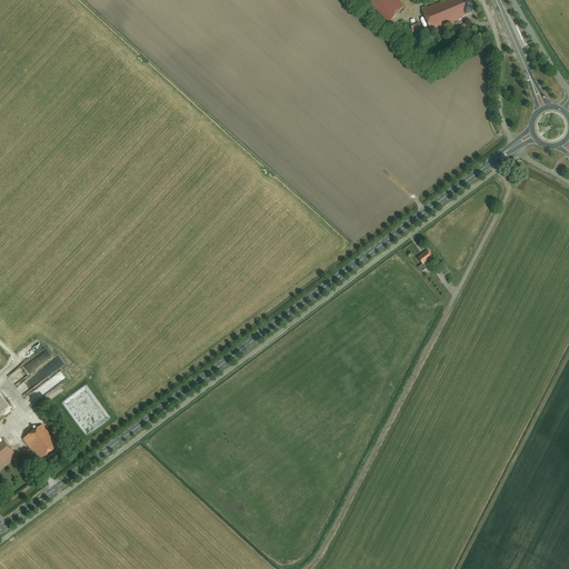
[(363,0),(389,22),(403,6),(397,0),(363,0)]
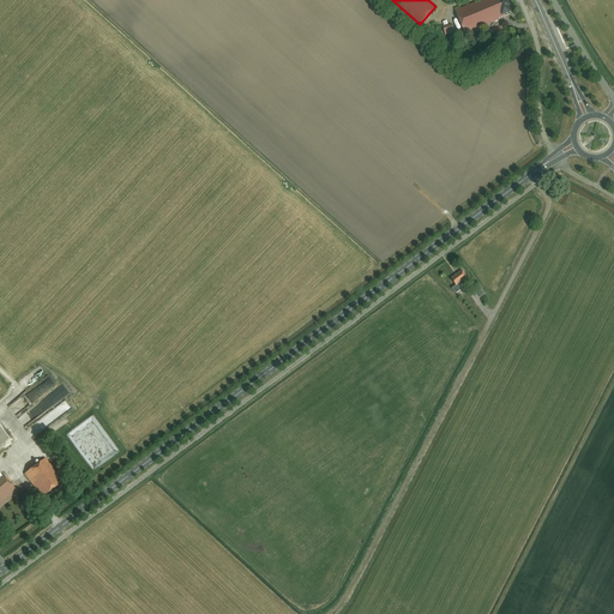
[(510,13),(511,12),(509,6),(510,6),(506,0),(481,0),(456,11),(465,34),(499,20),(498,18),(504,17),(503,14),(504,14),(507,16),(510,14),(510,13)]
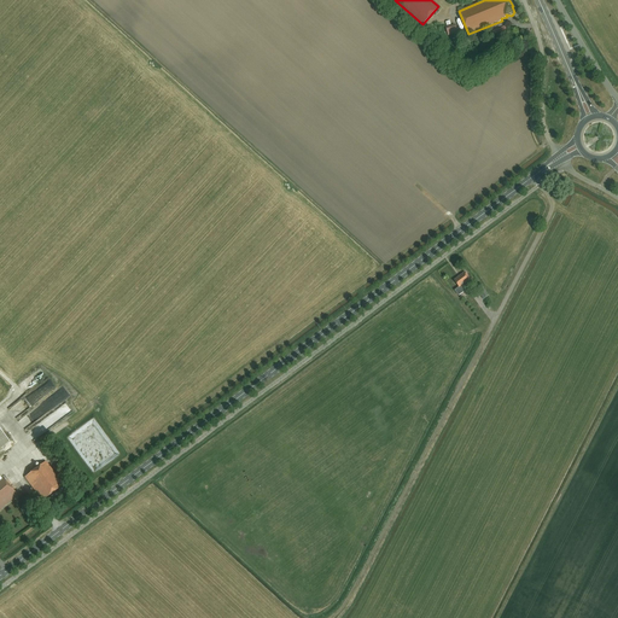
[(445,28),(448,36),(458,33),(455,25),(445,28)]
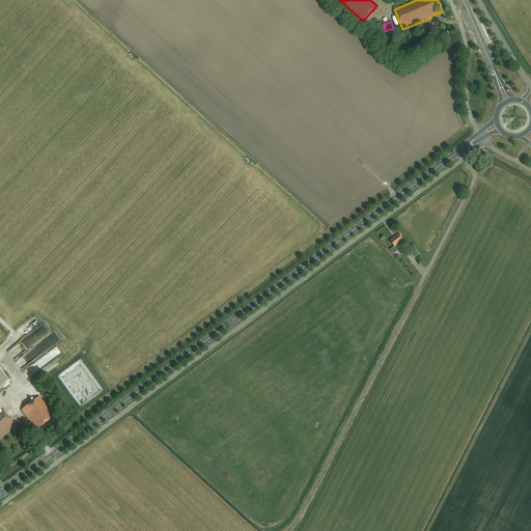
[(436,22),(424,26),(426,31),(437,28),(436,22)]
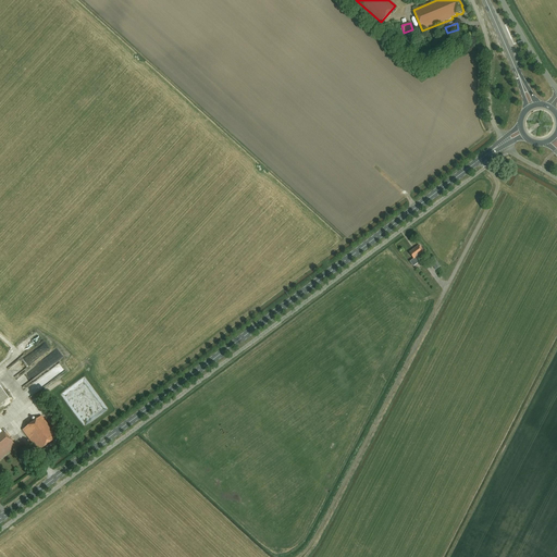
[(413,260),(423,252),(419,246),(409,254),(413,260)]
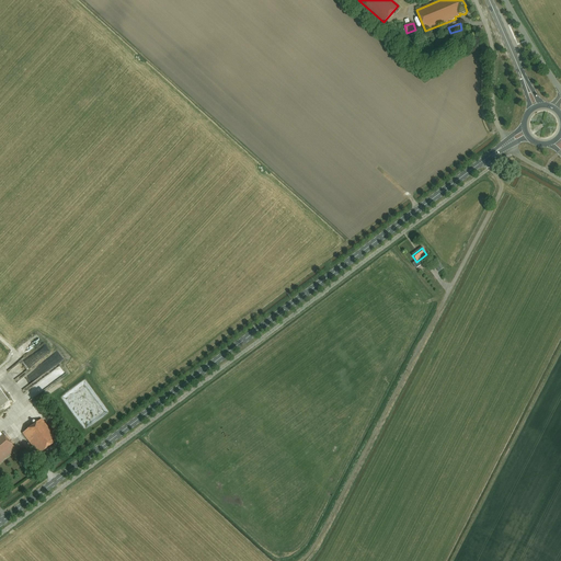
[(436,267),(441,272),(445,267),(441,263),(436,267)]
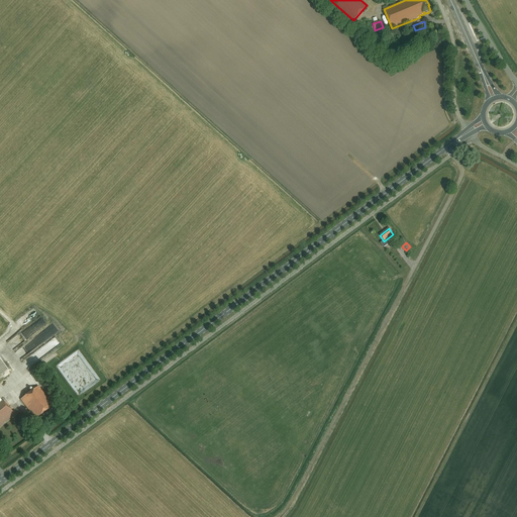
[(0,376),(8,369),(0,358),(0,376)]
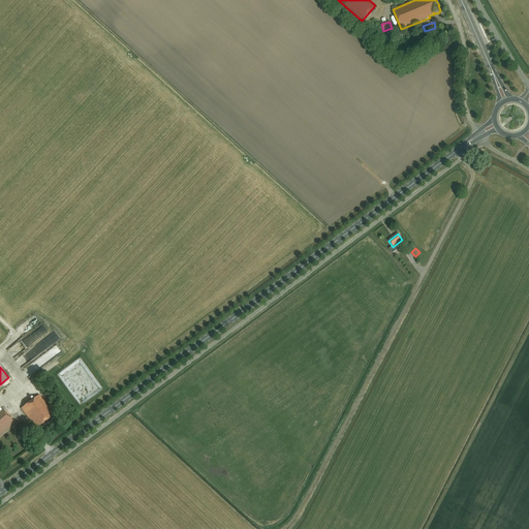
[(36,429),(55,414),(39,395),(21,409),(36,429)]
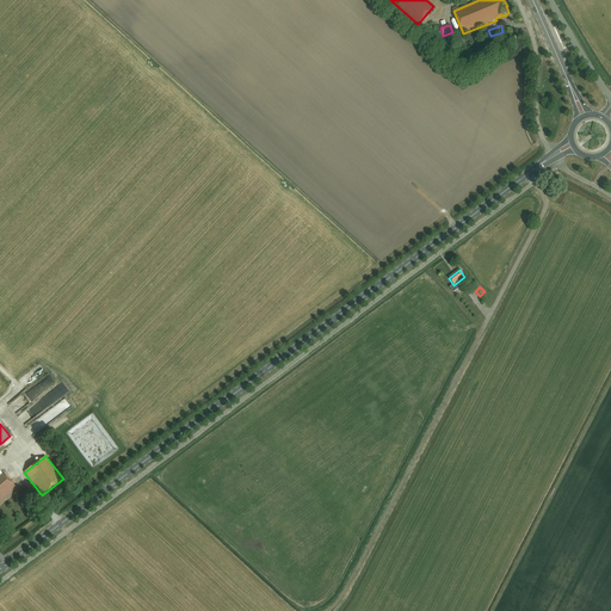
[(0,503),(17,489),(0,470),(0,503)]
